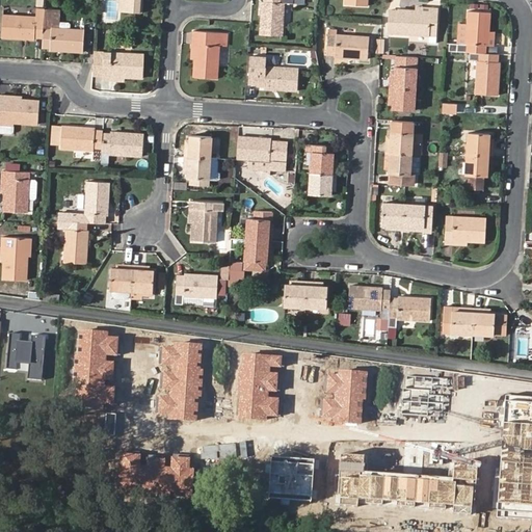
[(117,0),(117,11),(141,14),(141,0),(117,0)]
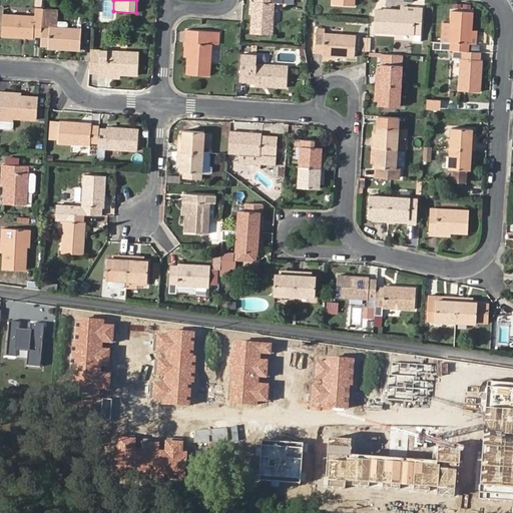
[(253,0),(253,2),(251,2),(249,34),(272,35),(274,3),(282,3),(282,2),(293,2),(293,0),(253,0)]
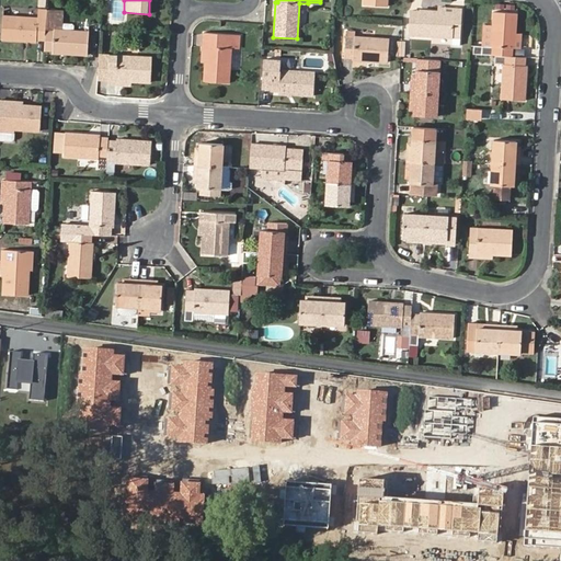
[(44,41),(46,10),(38,9),(37,18),(2,15),(1,39),(36,42),(36,41),(44,41)]
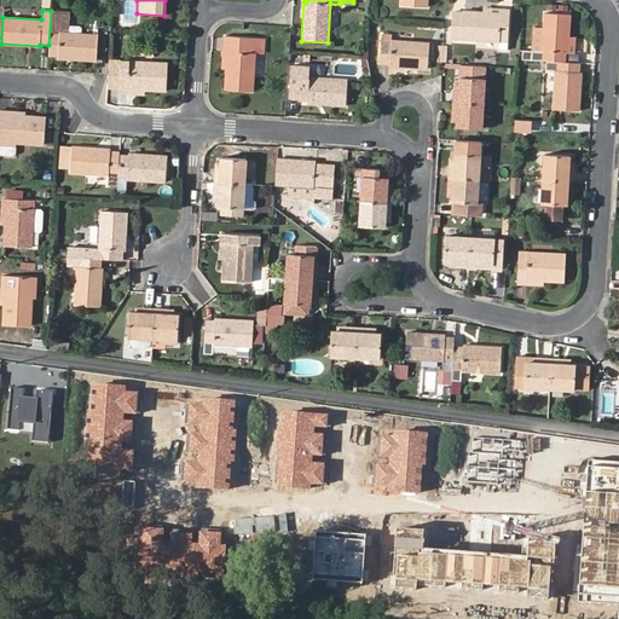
[(501,13),(481,12),(462,11),(461,40),(508,42),(509,10),(501,10),(501,13)]
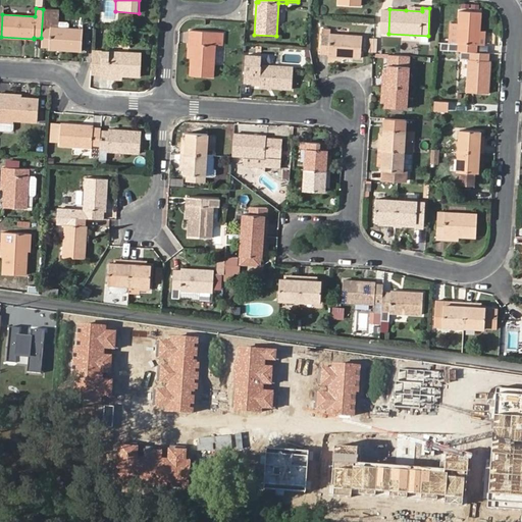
[(41,38),(41,47),(48,48),(48,49),(82,51),(82,30),(50,28),(51,9),(43,9),(41,38)]
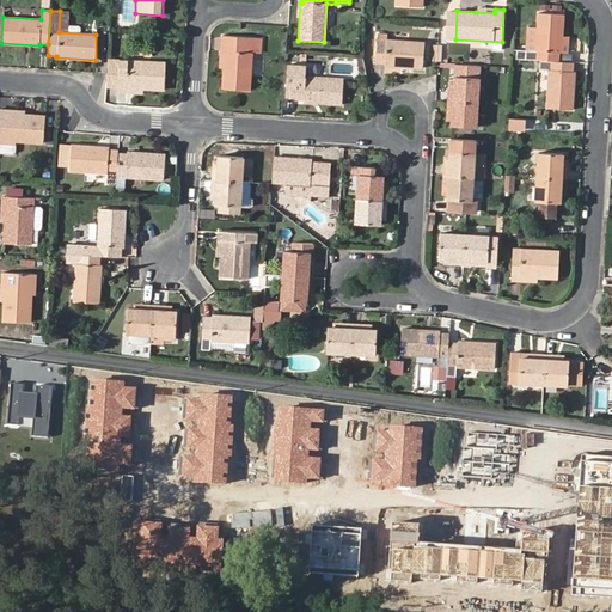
[(518,60),(539,61),(558,61),(558,54),(561,54),(563,14),(538,13),(536,32),(527,31),(526,50),(518,50),(518,60)]
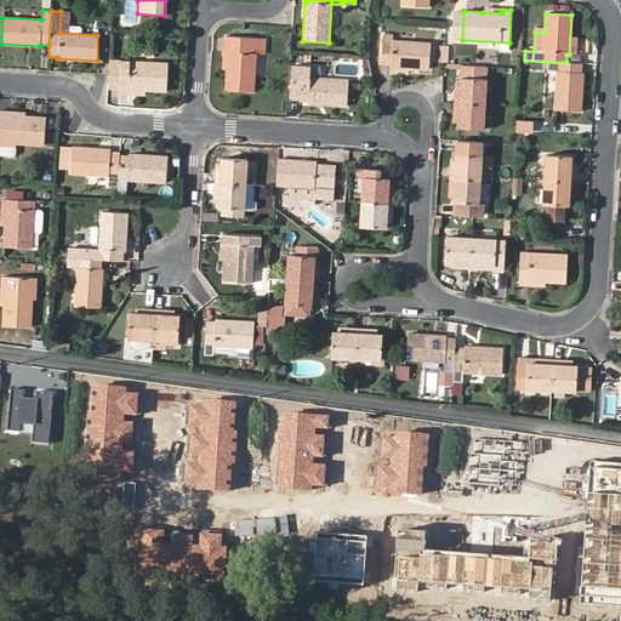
[(227,52),(226,70),(224,91),(252,92),(256,35),(224,33),(223,52),(227,52)]
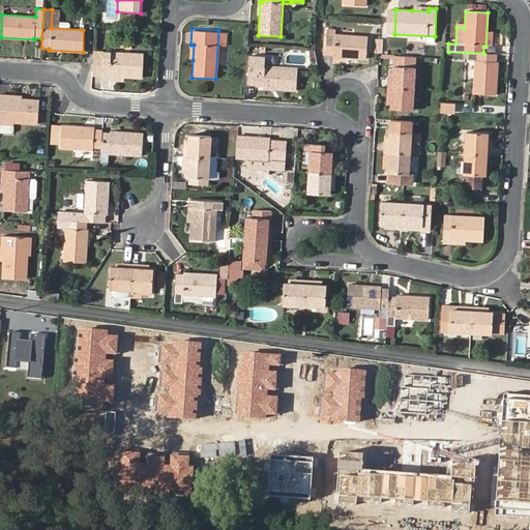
[(332,56),(331,58),(365,60),(367,37),(333,35),(334,31),(326,30),(325,55),(332,56)]
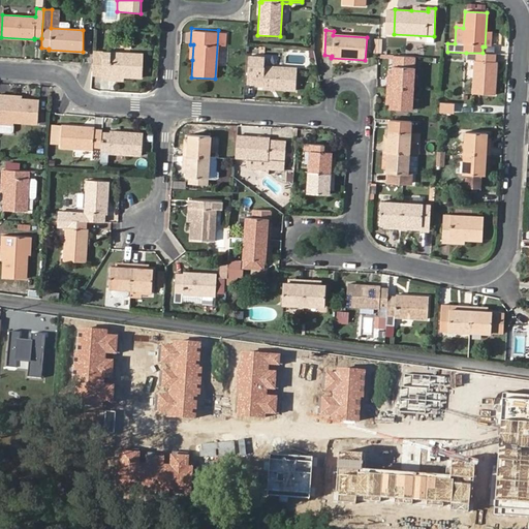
[(383,53),(383,38),(375,38),(374,53),(383,53)]
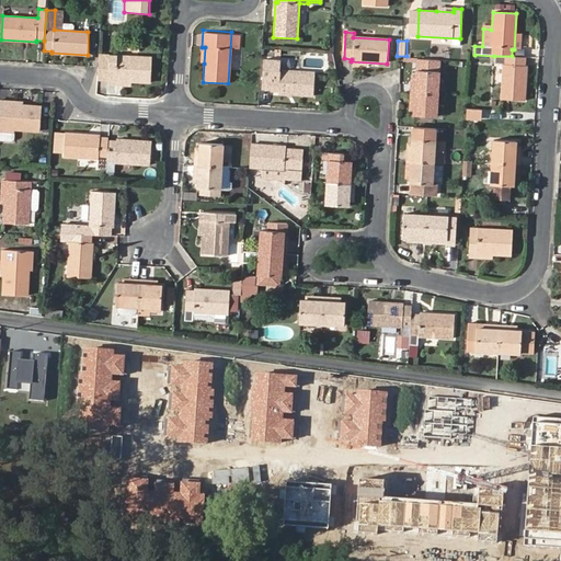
[(109,61),(107,78),(106,84),(115,86),(116,82),(133,82),(150,83),(151,58),(109,56),(109,61)]
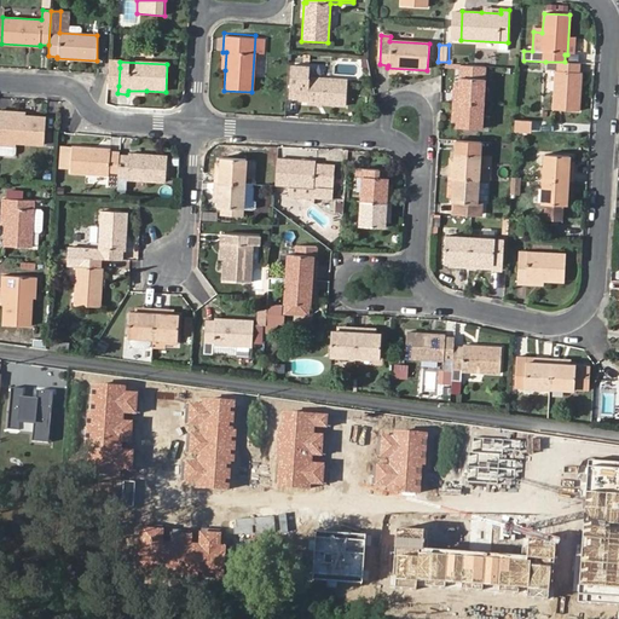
[(578,73),(579,63),(565,62),(545,62),(544,70),(554,70),(551,110),(578,110),(580,73),(578,73)]
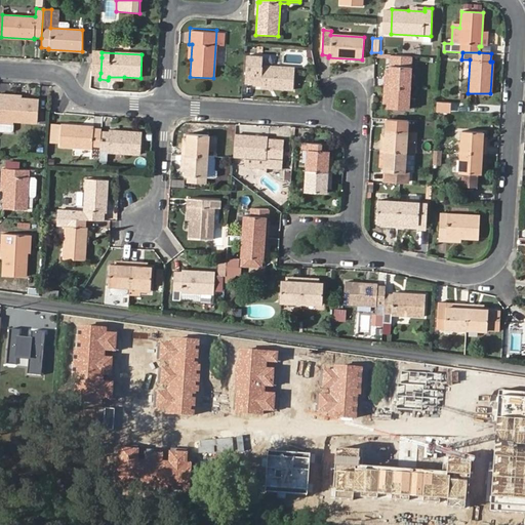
[(386,80),(385,87),(410,88),(412,56),(392,54),(390,72),(390,81),(386,80)]
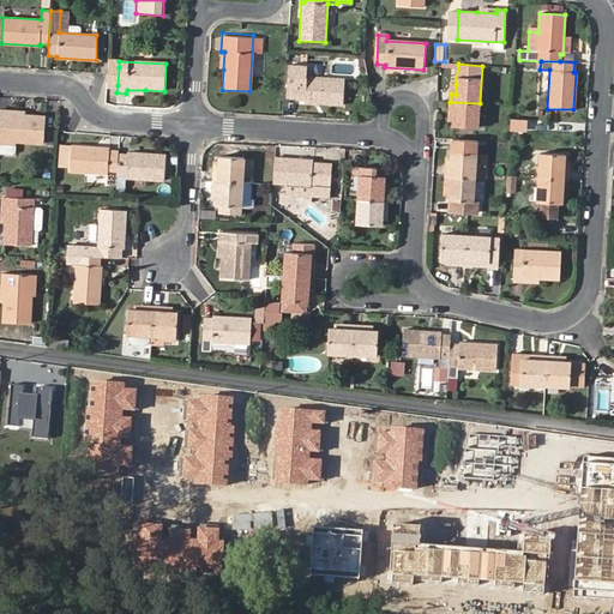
[(304,104),(344,107),(345,80),(307,78),(307,67),(298,66),(296,82),(288,80),(287,100),(295,100),(295,101),(305,102),(304,104)]
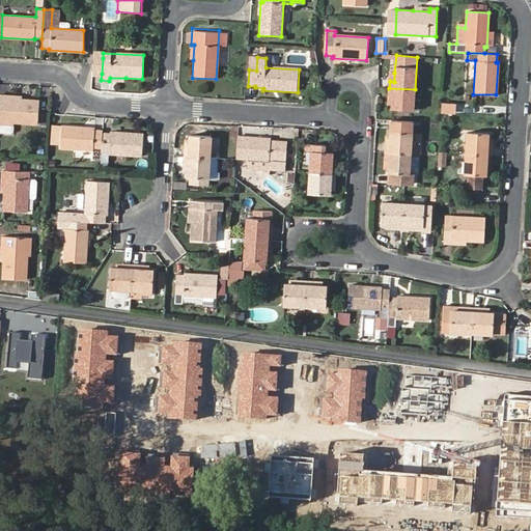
[(92,58),(92,64),(91,73),(102,74),(103,58),(92,58)]
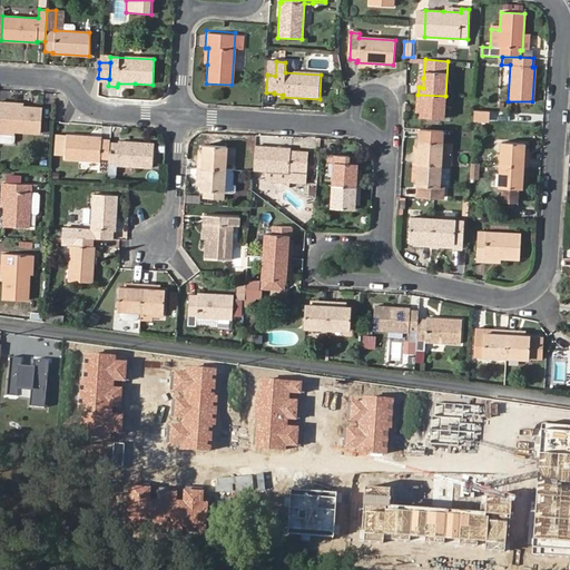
[(445,96),(418,95),(416,102),(422,102),(421,112),(421,118),(443,119),(445,96)]
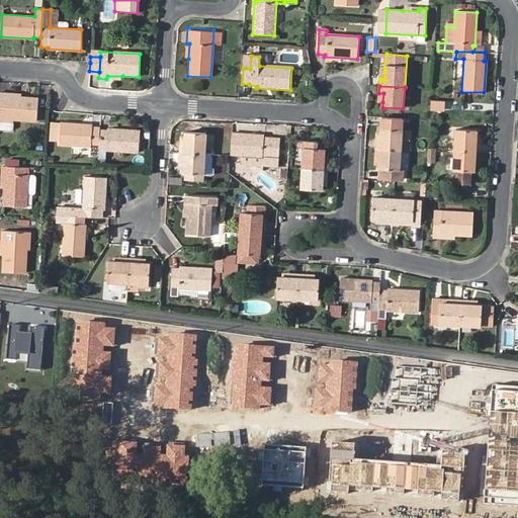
[(9,97),(9,93),(0,92),(0,127),(10,130),(12,127),(12,119),(36,121),(38,98),(21,97),(9,97)]
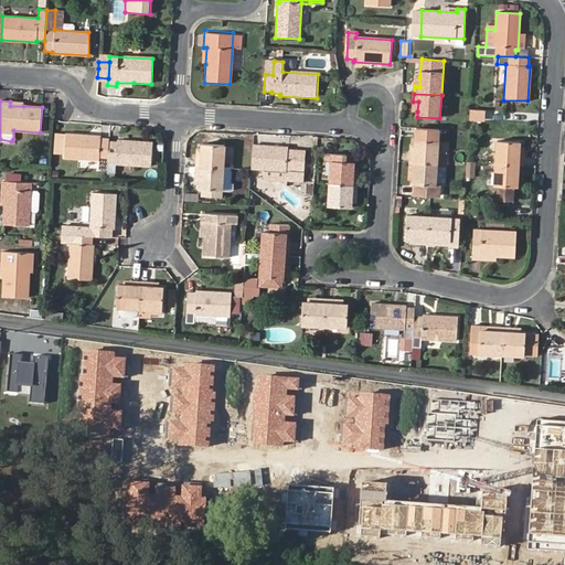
[(487,121),(488,113),(473,110),(472,119),(487,121)]
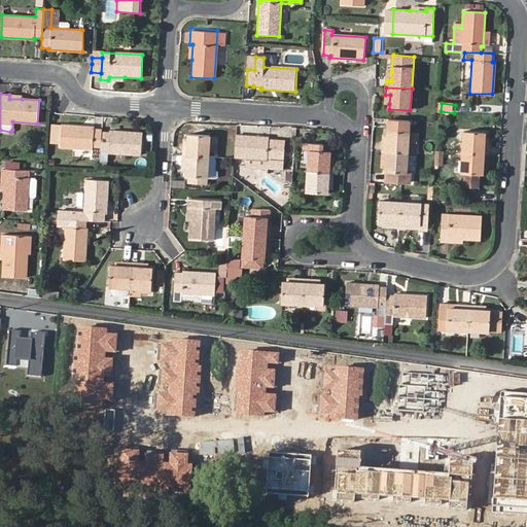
[(417,143),(415,143),(407,142),(408,132),(409,120),(387,119),(386,135),(385,145),(381,144),(380,151),(406,153),(416,153),(417,143)]
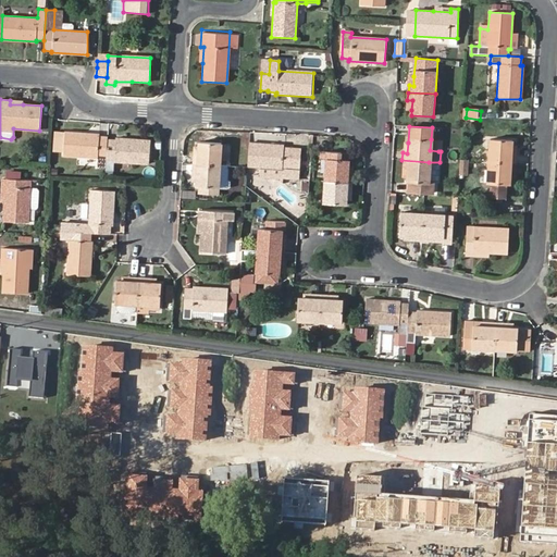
[(63,153),(65,133),(56,132),(54,152),(63,153)]
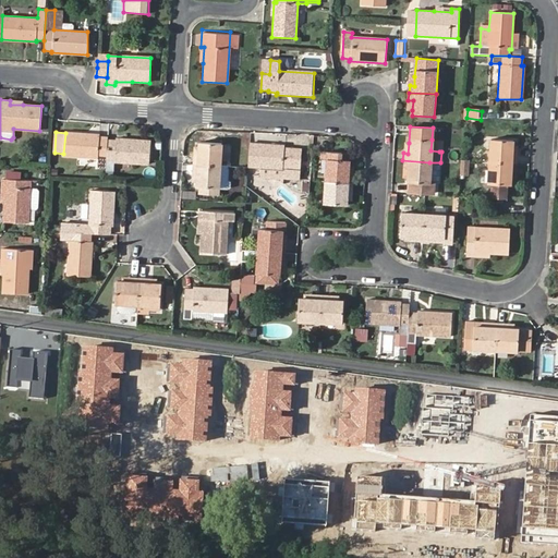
[(107,140),(107,137),(100,136),(99,135),(65,133),(63,154),(63,156),(96,158),(96,167),(105,168),(107,140)]
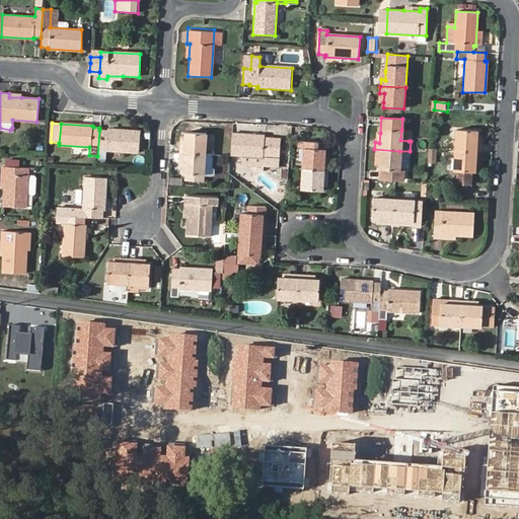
[(97,156),(97,158),(105,158),(105,151),(138,153),(140,131),(107,129),(107,131),(99,130),(97,156)]
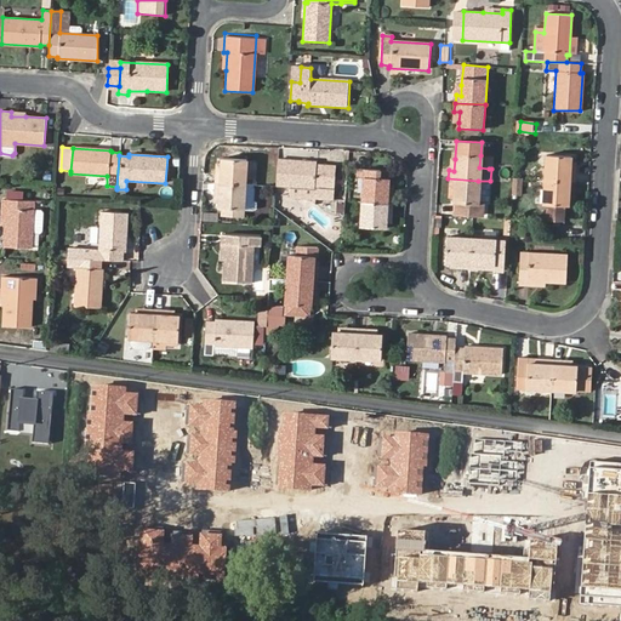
[(479,167),(489,169),(490,155),(480,155),(479,167)]
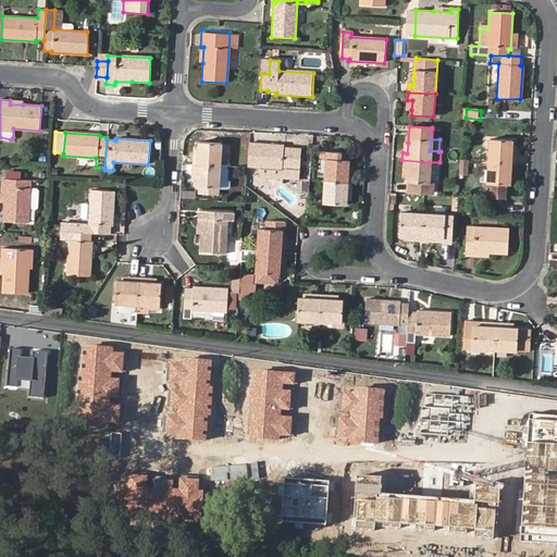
[(489,161),(516,162),(516,156),(511,156),(511,145),(511,141),(490,139),(489,161)]
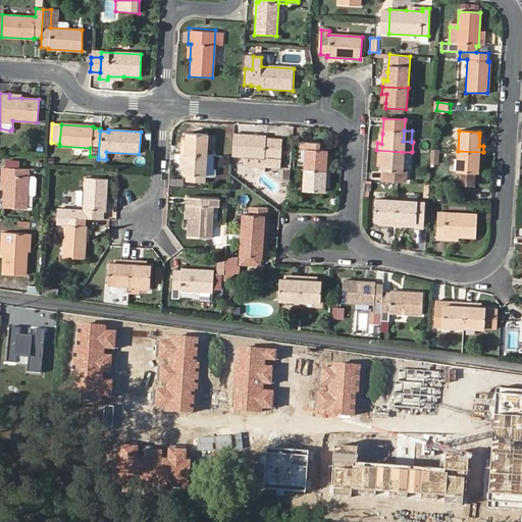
[(181,146),(180,154),(206,155),(207,135),(187,133),(187,138),(186,147),(181,146)]
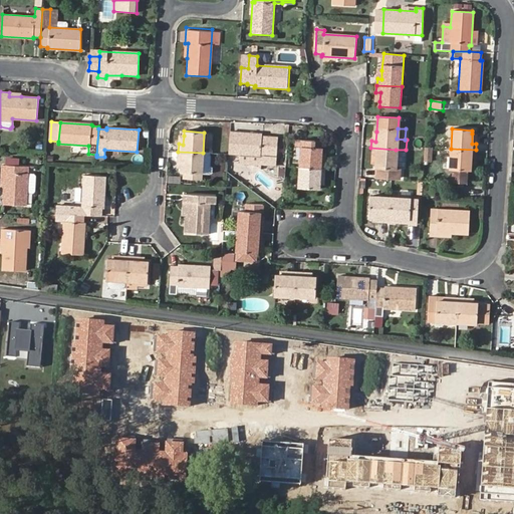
[(261,134),(230,132),(228,153),(238,154),(237,163),(259,164),(276,165),(278,137),(261,136),(261,134)]
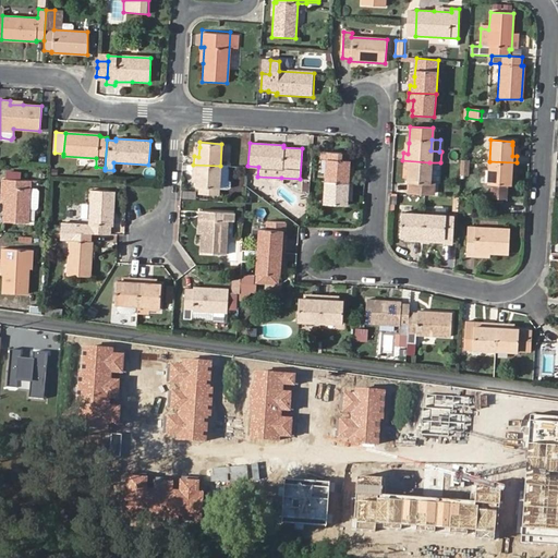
[(326,182),(353,184),(353,177),(348,177),(349,167),(349,164),(349,161),(348,161),(341,160),(341,154),(327,153),(326,182)]
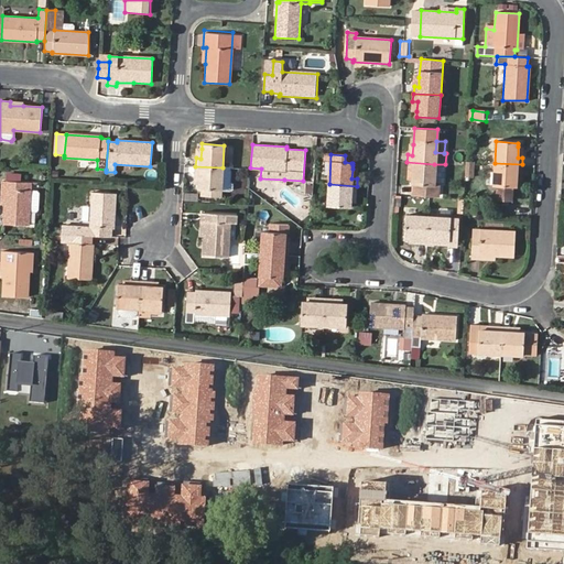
[(434,164),(407,162),(407,169),(411,170),(410,181),(410,184),(413,184),(412,194),(435,195),(436,186),(433,186),(434,164)]
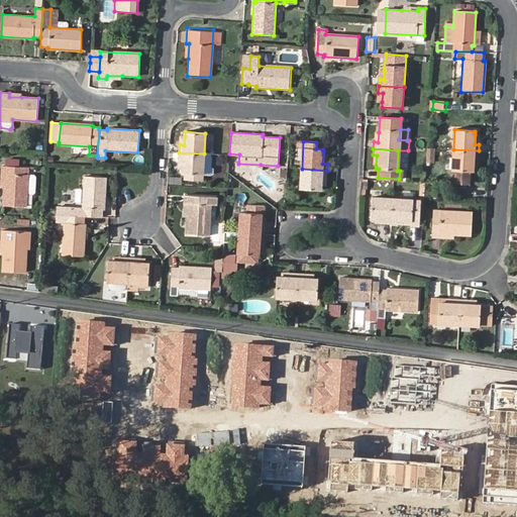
[(478,159),(479,150),(453,149),(451,171),(457,171),(457,183),(468,183),(469,172),(473,172),(473,168),(474,158),(478,159)]
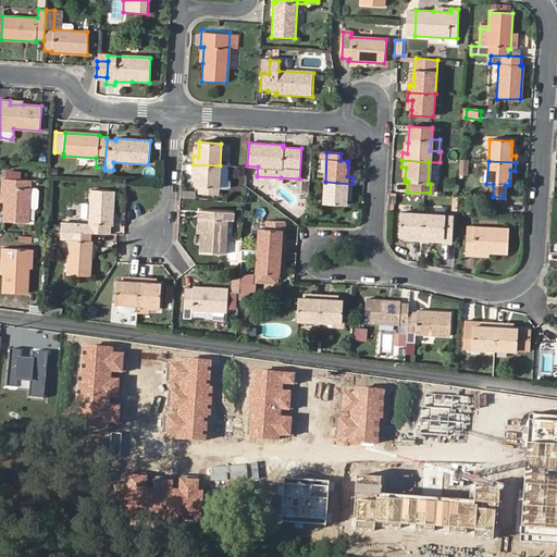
[(220,165),(193,164),(193,171),(197,171),(196,181),(196,186),(200,186),(199,193),(219,194),(220,165)]
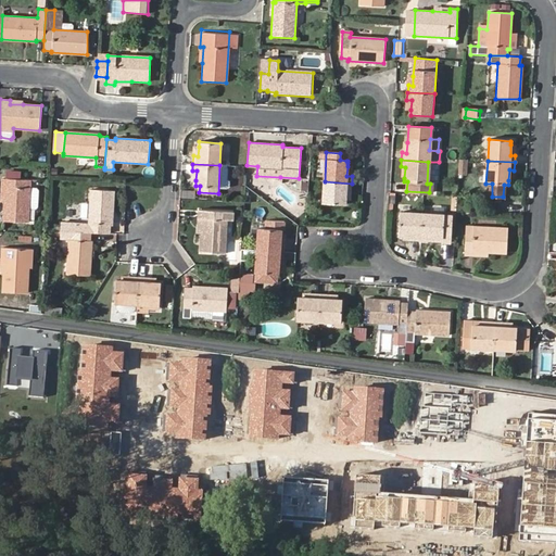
[(5,187),(4,203),(3,222),(27,224),(28,209),(36,210),(38,207),(38,193),(37,191),(29,191),(30,181),(2,179),(1,187),(5,187)]
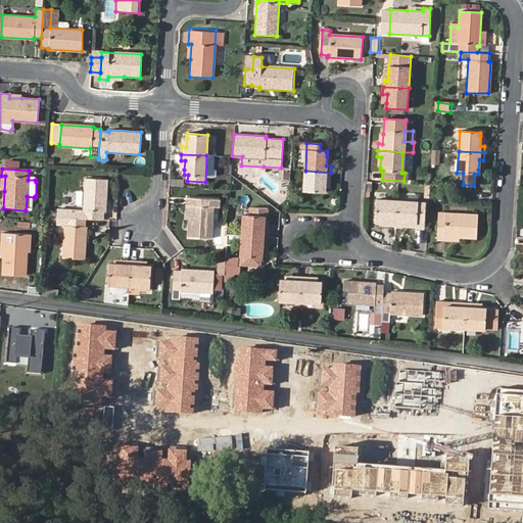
[(330,180),(331,173),(305,171),(304,193),(325,194),(325,190),(326,180),(330,180)]
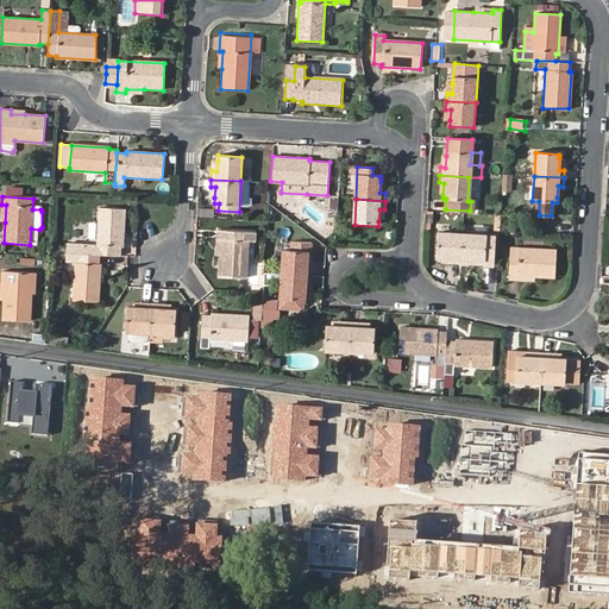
[(99,255),(119,256),(120,248),(123,248),(125,209),(99,208),(96,245),(87,245),(86,253),(99,255)]
